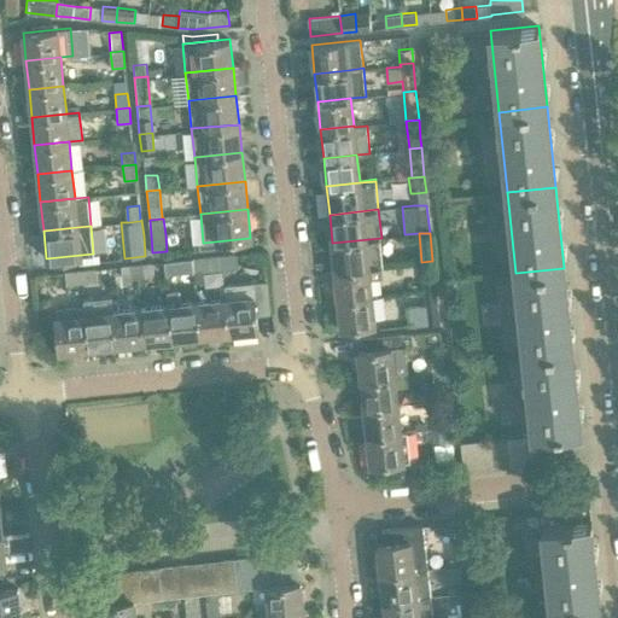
[(382,238),(332,243),(336,270),(368,267),(382,266),(384,264),(382,238)]
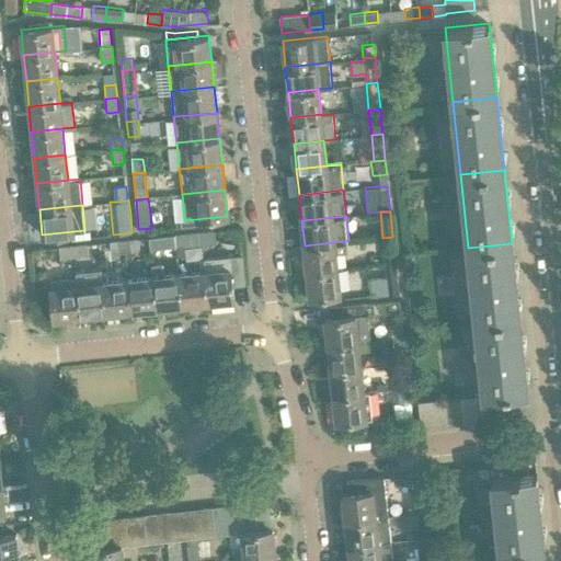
[(202,244),(201,232),(199,232),(199,231),(174,233),(176,247),(202,244)]
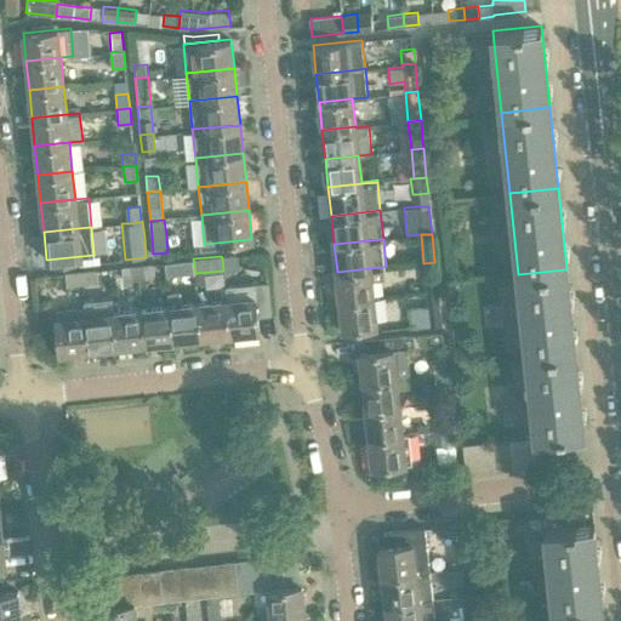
[(222,257),(223,271),(223,268),(239,267),(238,256),(222,257)]
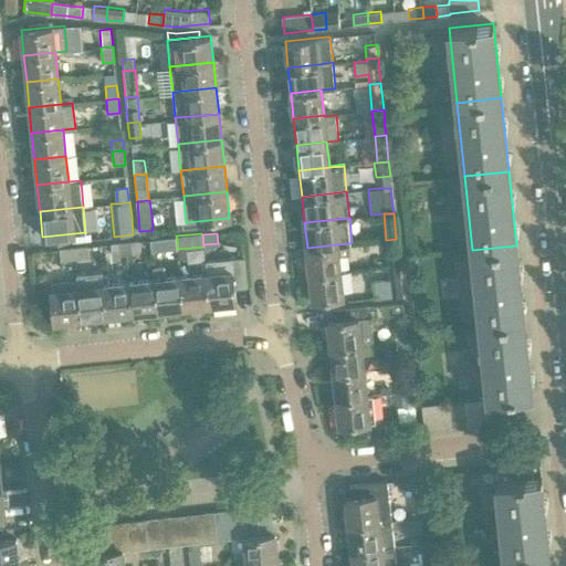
[(152,252),(178,249),(176,236),(150,239),(152,252)]
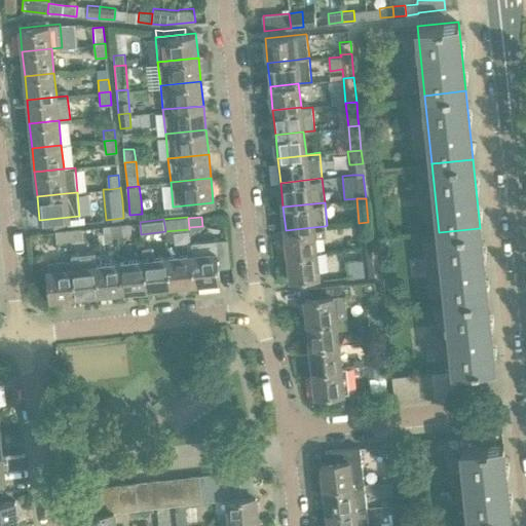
[(361,247),(371,246),(368,222),(359,223),(361,247)]
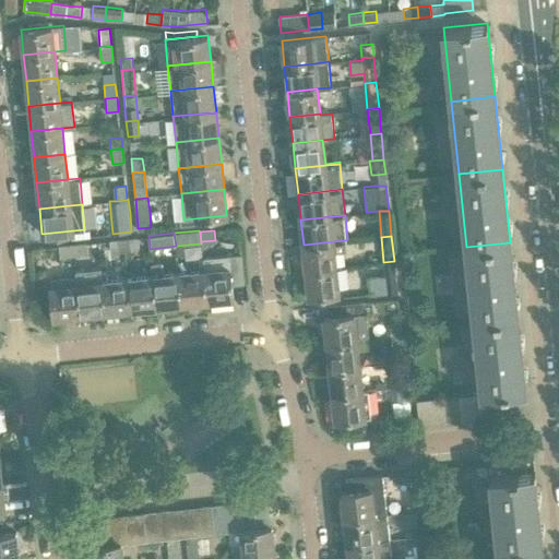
[(138,237),(122,238),(125,251),(139,249),(138,237)]
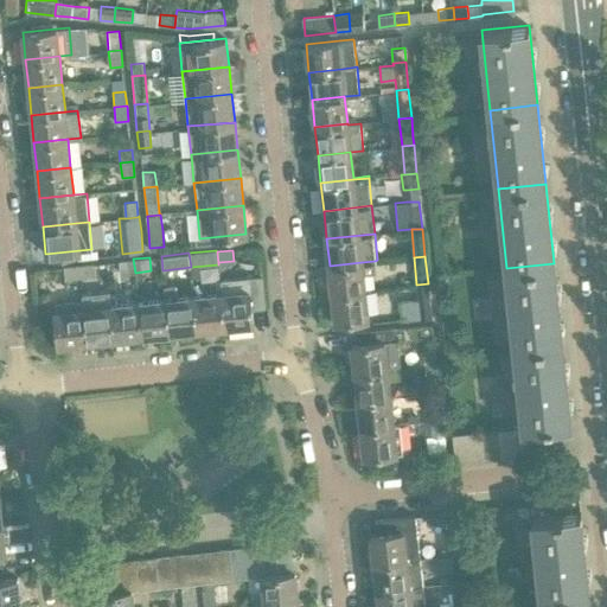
[(133,259),(119,261),(120,275),(135,273),(133,259)]
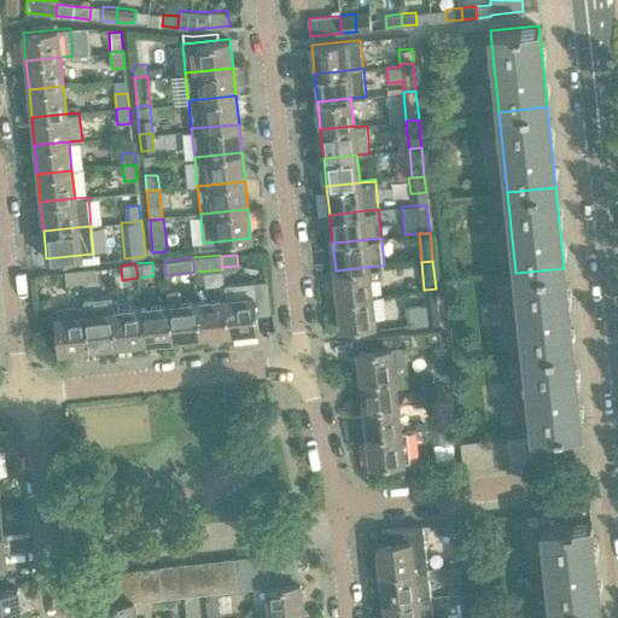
[(368,267),(336,270),(338,299),(372,296),(369,278),(383,277),(382,266),(368,267)]
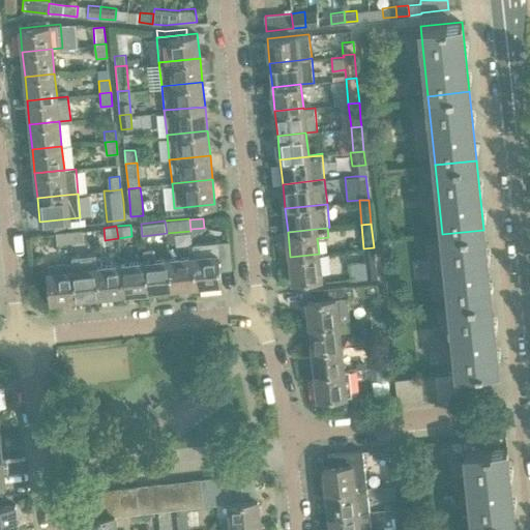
[(449,303),(491,298),(483,230),(442,234),(449,303)]
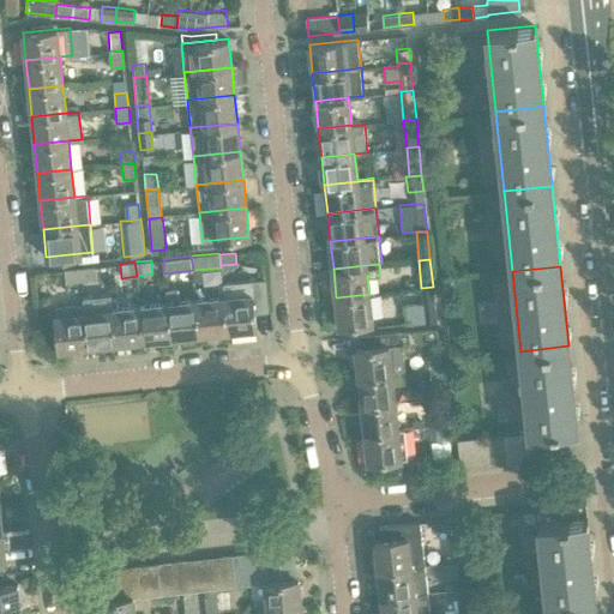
[(79,269),(80,281),(96,278),(95,268),(79,269)]
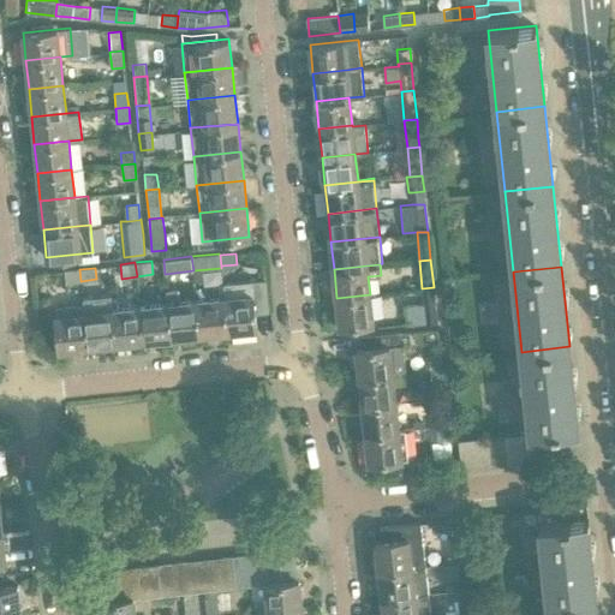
[(65,282),(81,281),(79,269),(64,272),(65,282)]
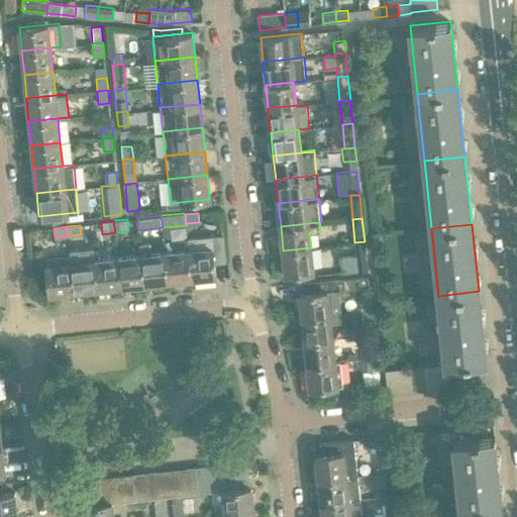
[(382,233),(373,234),(375,252),(384,251),(382,233)]
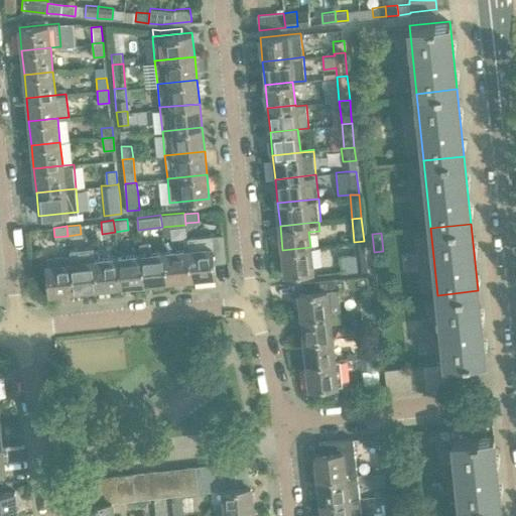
[(188,250),(190,277),(215,275),(214,263),(225,262),(223,235),(185,238),(186,250),(188,250)]
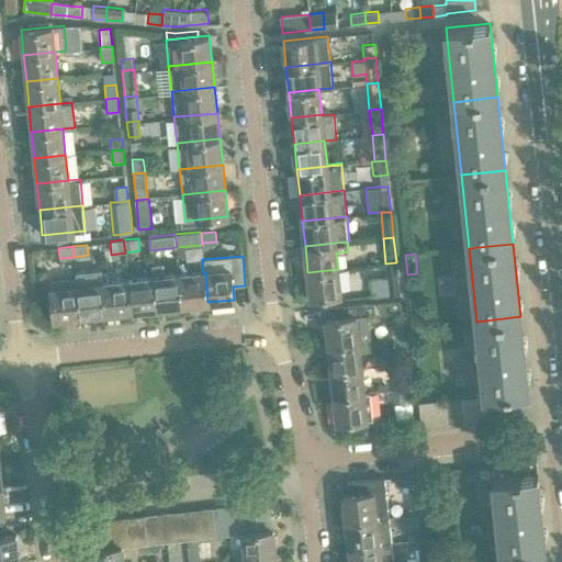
[(396,262),(385,263),(386,270),(386,278),(398,277),(396,262)]
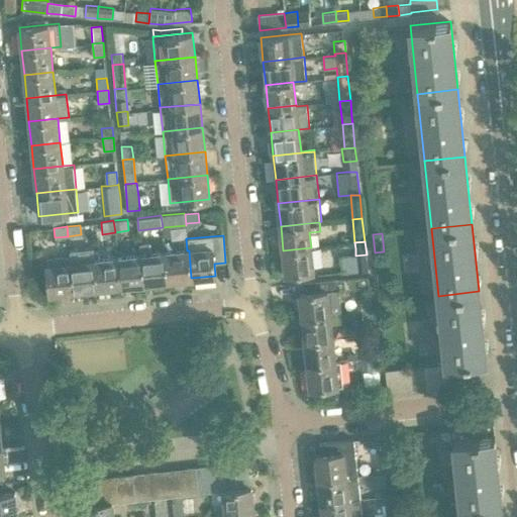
[(141,255),(144,283),(168,281),(165,252),(149,254),(148,242),(139,243),(140,255),(141,255)]
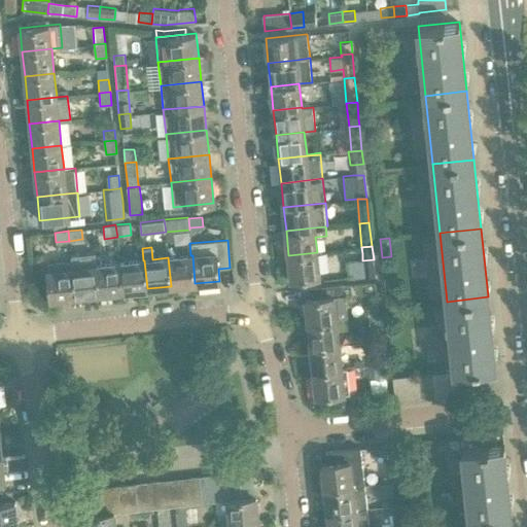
[(317,252),(288,255),(291,279),(319,276),(317,252)]
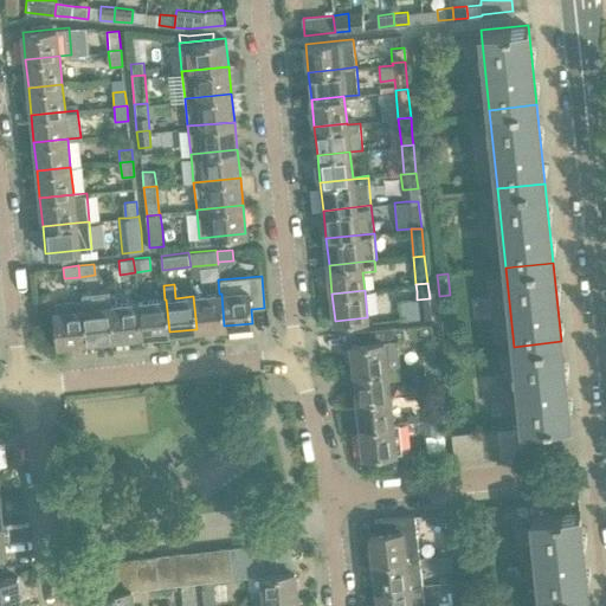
[(81,294),(82,301),(85,340),(113,337),(110,304),(109,291),(81,294)]
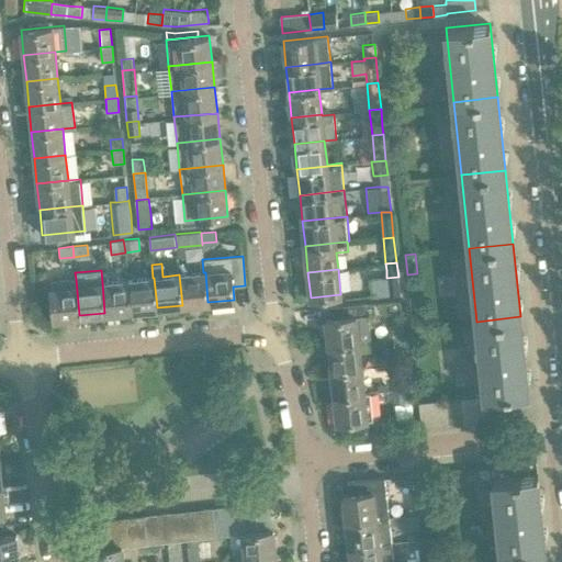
[(182,305),(208,302),(205,272),(203,272),(179,274),(182,305)]
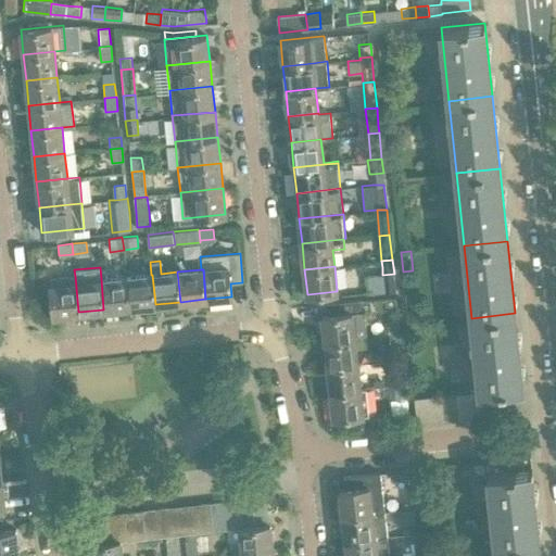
[(129,307),(155,304),(152,275),(151,275),(126,277),(129,307)]
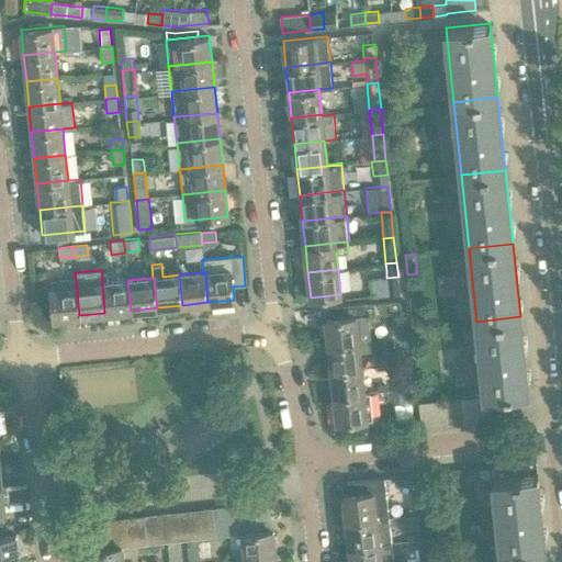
[(54,318),(79,315),(76,279),(49,281),(52,303),(40,304),(41,315),(53,314),(54,318)]
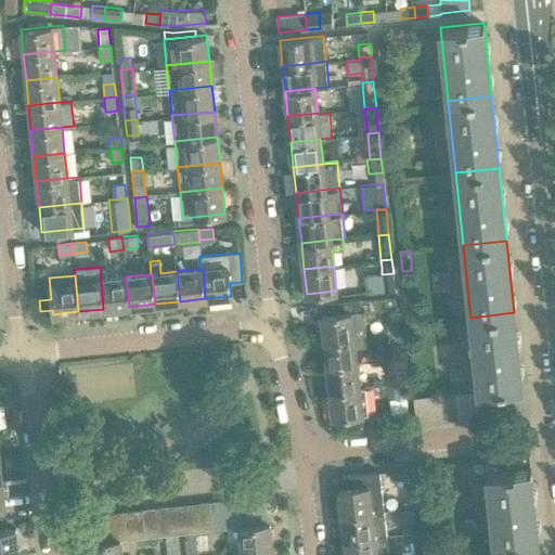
[(101,279),(103,309),(129,307),(126,276),(101,279)]
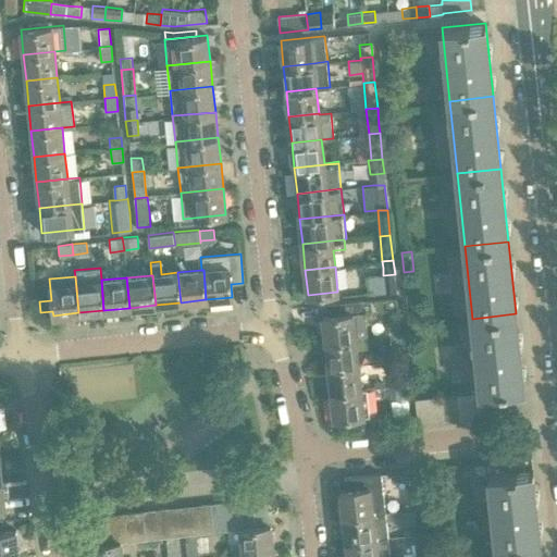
[(325,342),(367,337),(368,337),(364,311),(362,312),(361,301),(327,305),(329,316),(323,316),(325,342)]
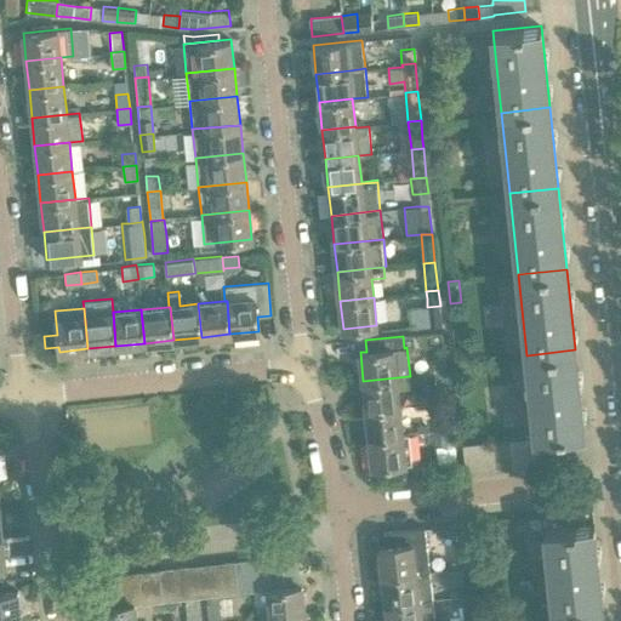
[(553,434),(560,434),(584,432),(575,349),(527,355),(535,437),(539,437),(553,434)]
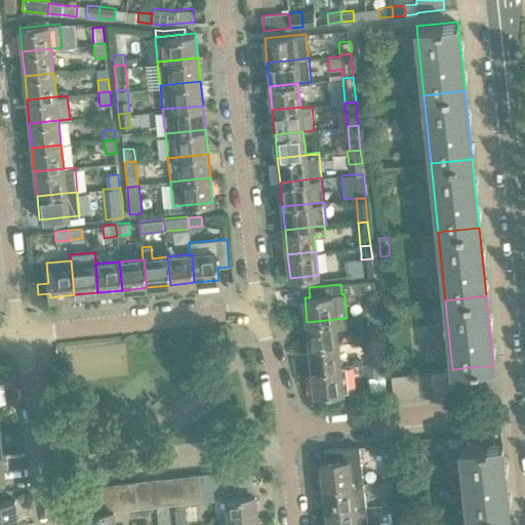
[(367,316),(377,315),(376,303),(366,303),(367,316)]
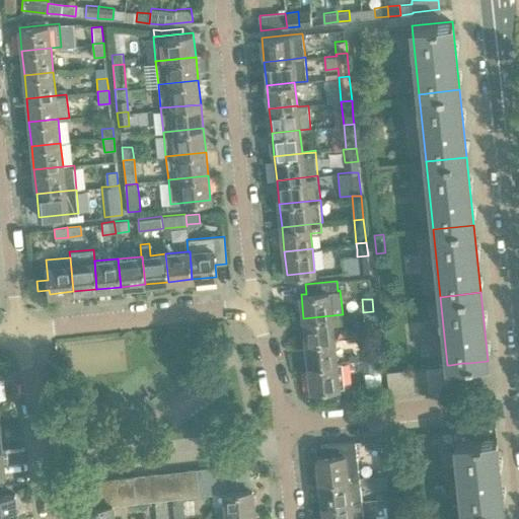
[(373,311),(363,312),(366,335),(376,334),(373,311)]
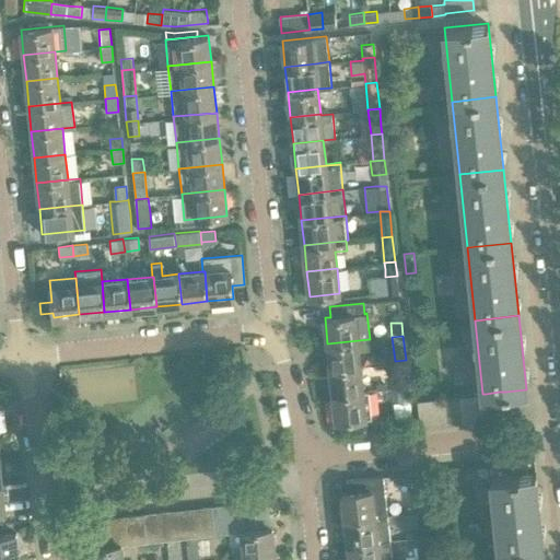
[(329,369),(360,365),(359,350),(370,349),(369,339),(327,343),(329,369)]
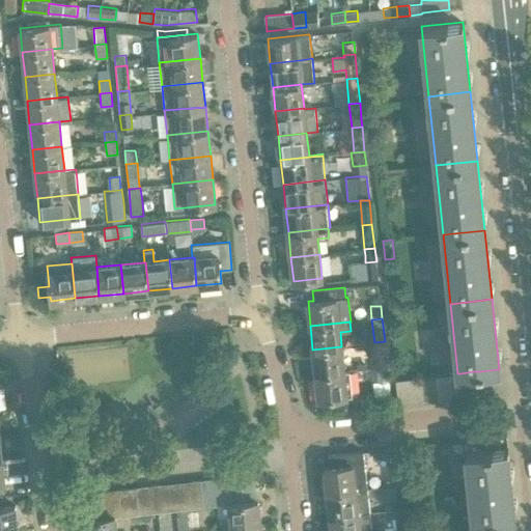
[(312,350),(315,374),(348,370),(343,370),(341,346),(312,350)]
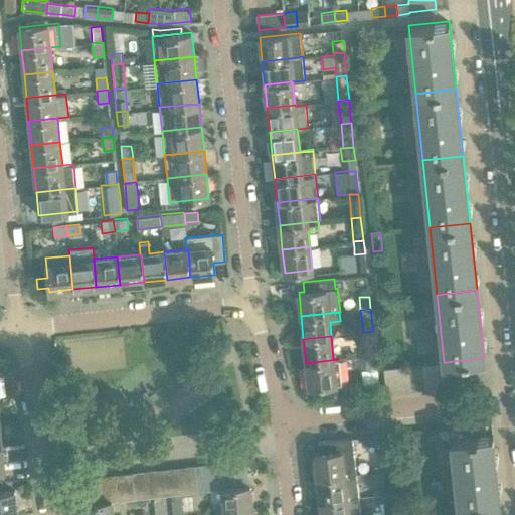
[(364,357),(374,356),(372,343),(363,344),(364,357)]
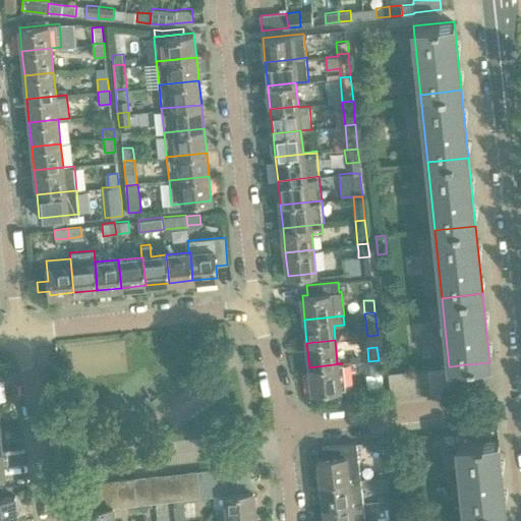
[(383,397),(380,371),(379,360),(368,361),(369,372),(366,373),(369,398),(383,397)]
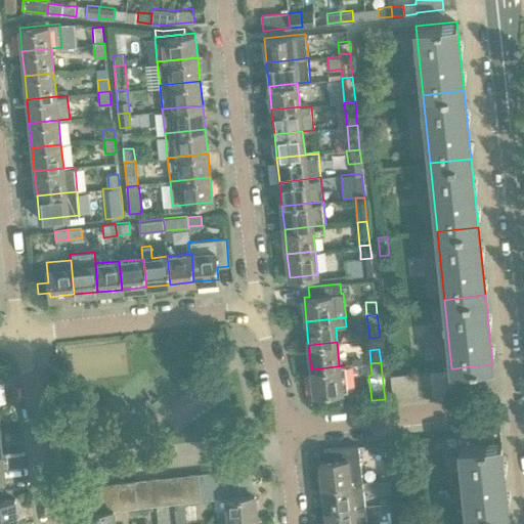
[(344,365),(311,369),(313,393),(347,390),(344,365)]
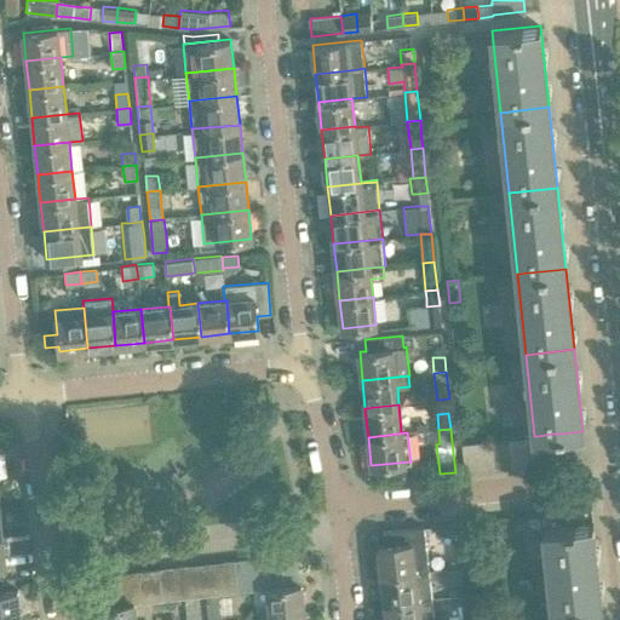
[(556,463),(554,448),(552,434),(538,436),(540,464),(556,463)]
